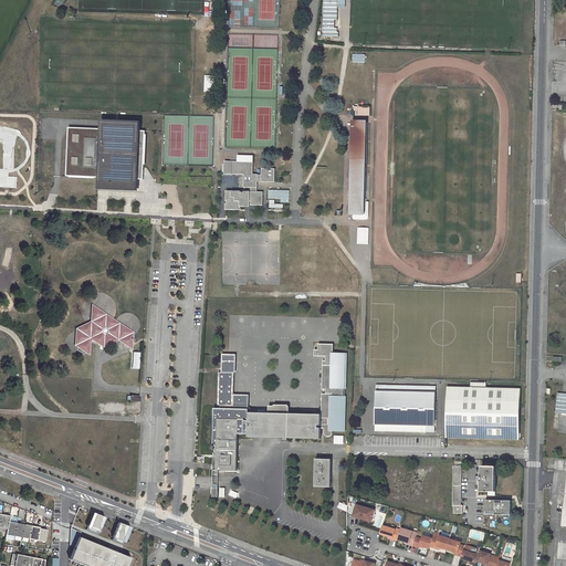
[(337,0),(323,0),(323,37),(338,37),(338,32),(337,32),(337,28),(335,28),(335,20),(337,20),(337,8),(337,0)]
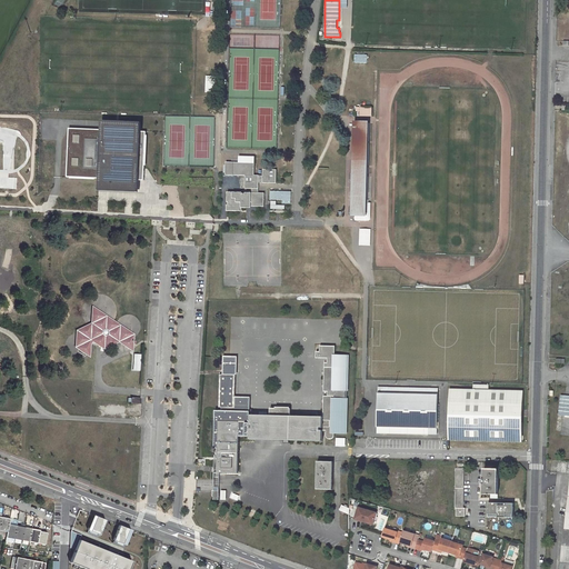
[(206,76),(206,92),(215,92),(216,76),(206,76)]
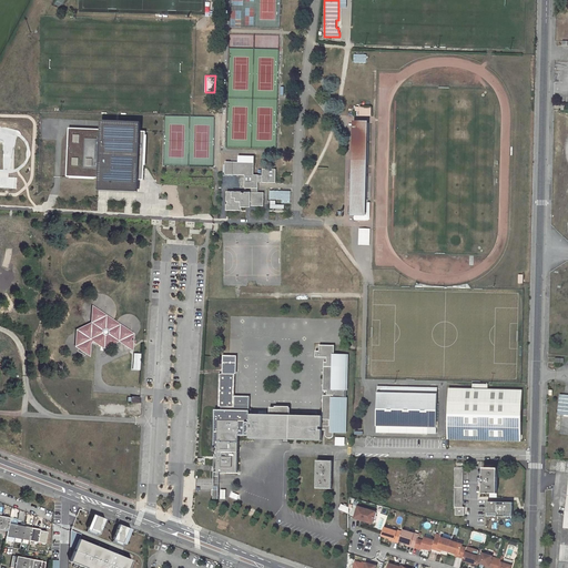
[(355,107),(355,111),(359,111),(359,115),(371,115),(371,107),(355,107)]
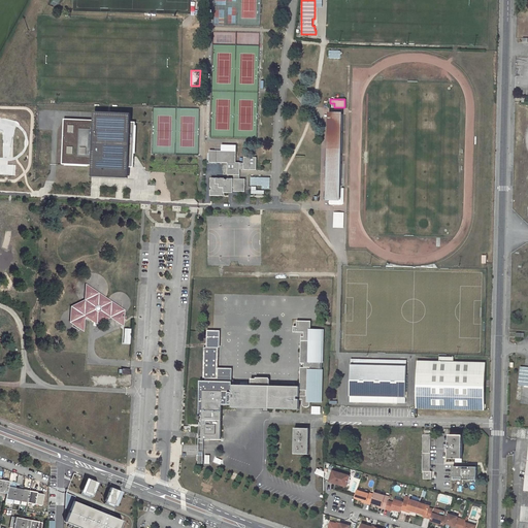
[(64,121),(61,165),(92,167),(94,167),(94,178),(131,180),(132,168),(135,168),(135,157),(135,154),(137,123),(132,123),(133,116),(98,113),(98,122),(64,121)]
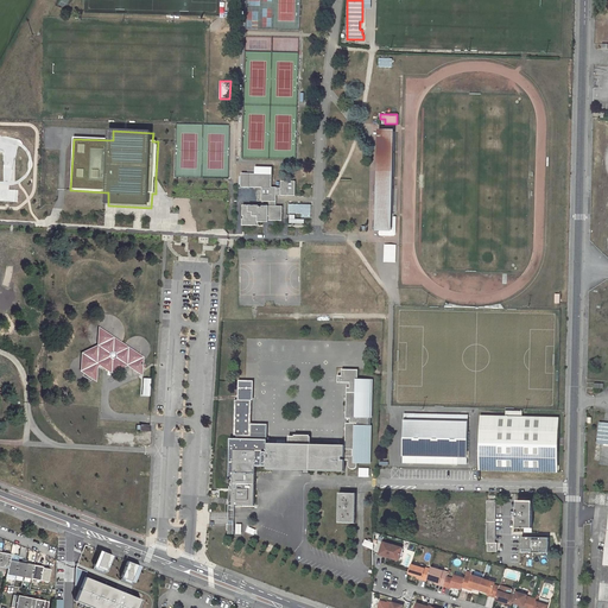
[(381,132),(379,230),(392,230),(392,217),(394,132),(381,132)]
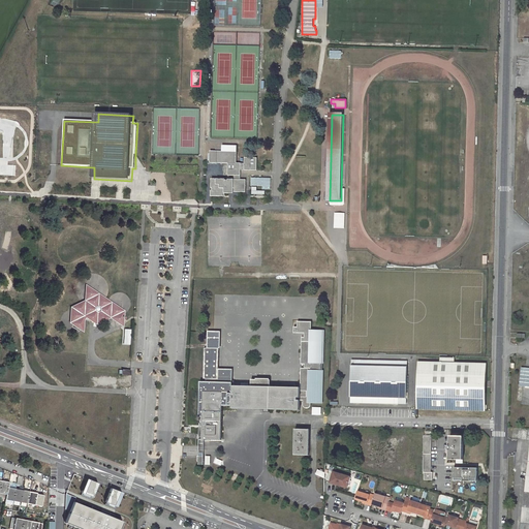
[(211,191),(211,196),(225,196),(225,193),(228,193),(228,191),(246,191),(246,180),(240,180),(240,169),(256,169),(256,158),(245,158),(245,163),(237,163),(237,152),(230,152),(230,154),(228,154),(228,152),(210,151),(210,162),(221,163),(228,163),(228,175),(234,175),(234,180),(212,179),(211,188),(213,188),(213,191),(211,191)]
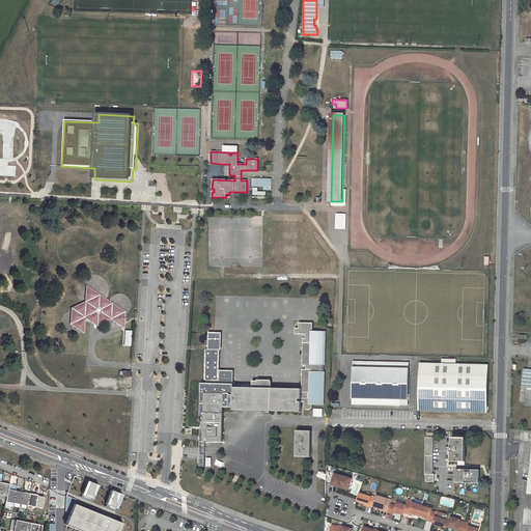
[(263,190),(273,191),(273,178),(252,178),(252,187),(263,187),(263,190)]
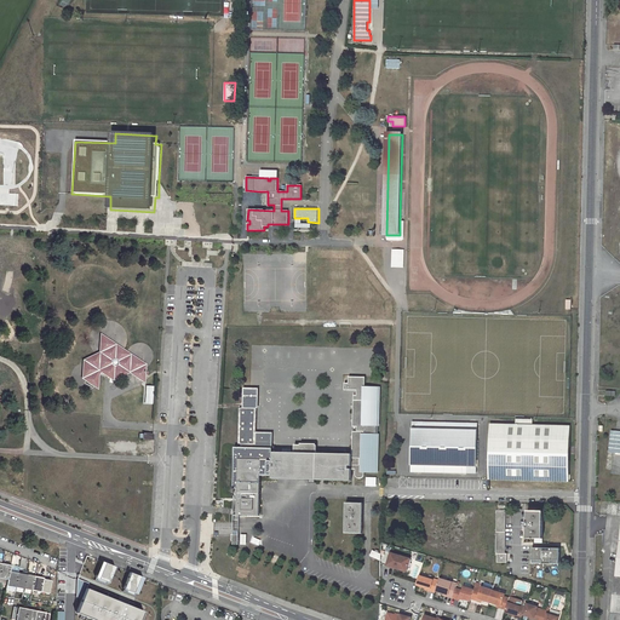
[(402,241),(403,239),(403,237),(405,222),(400,222),(400,235),(386,235),(386,241),(400,241),(402,241)]
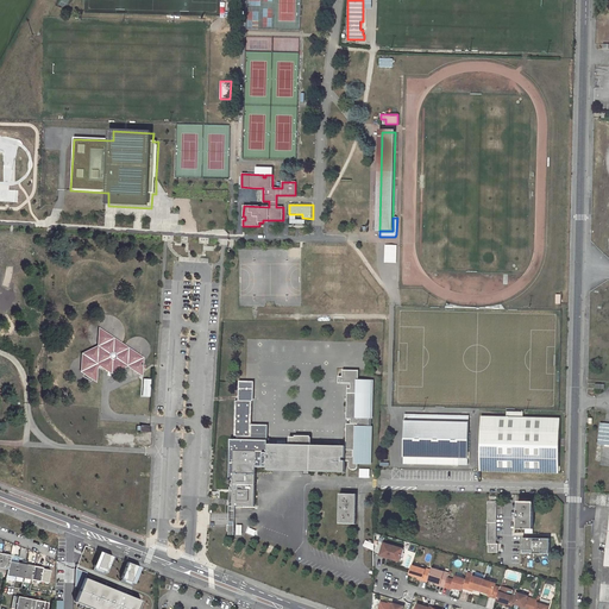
[(397,263),(397,245),(385,245),(385,263),(397,263)]
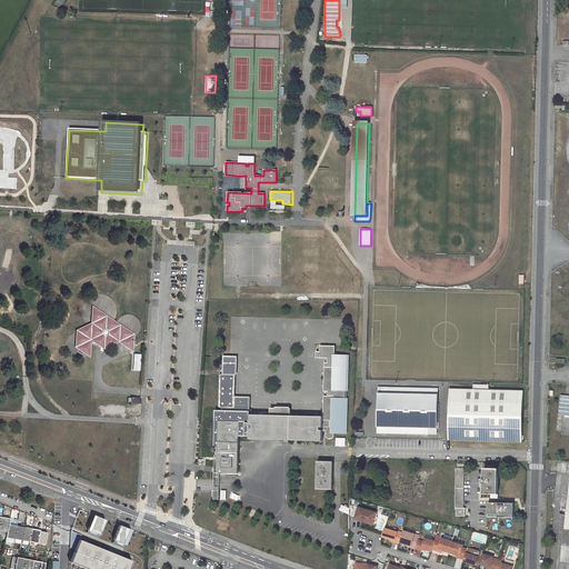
[(123,342),(121,343),(129,348),(132,347),(133,338),(130,336),(130,332),(122,327),(119,328),(117,327),(118,323),(109,318),(106,319),(102,317),(103,313),(96,309),(92,310),(91,320),(95,319),(93,325),(88,328),(88,325),(77,330),(76,347),(79,347),(79,349),(88,355),(89,353),(90,345),(92,341),(101,347),(105,345),(108,347),(116,343),(113,341),(119,339),(123,342)]
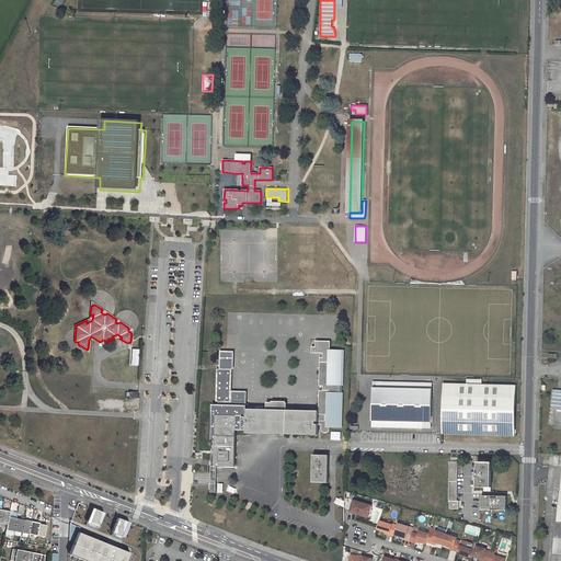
[(285,434),(318,435),(318,426),(318,425),(321,425),(321,426),(321,430),(321,431),(322,432),(323,433),(325,434),(327,433),(328,433),(329,432),(329,431),(330,430),(330,425),(331,425),(331,426),(341,426),(343,352),(330,352),(330,341),(316,341),(316,346),(311,346),(311,353),(323,354),(323,357),(320,357),(320,366),(321,367),(320,382),(319,382),(319,386),(323,387),(323,390),(319,390),(319,395),(320,395),(320,410),(319,410),(319,411),(286,410),(266,410),(247,409),(247,419),(247,420),(267,421),(267,434),(276,434),(276,433),(281,433),(281,437),(285,437),(285,434)]
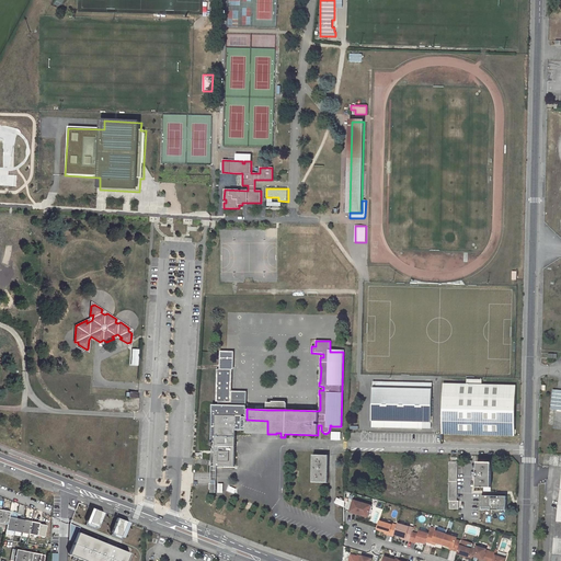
[(231,364),(232,353),(220,352),(220,364),(231,364)]
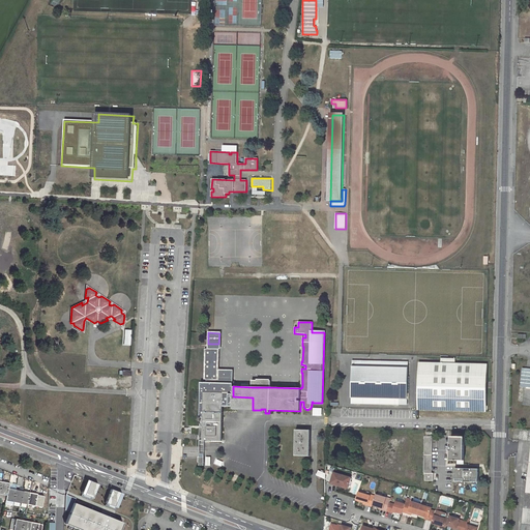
[(218,371),(218,349),(208,349),(204,349),(204,380),(207,380),(218,380),(218,371)]
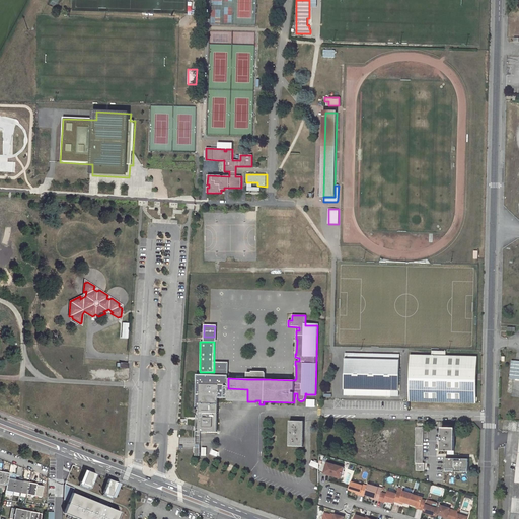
[(477,357),(446,356),(446,351),(432,351),(432,356),(411,355),(410,401),(476,403),(477,357)]
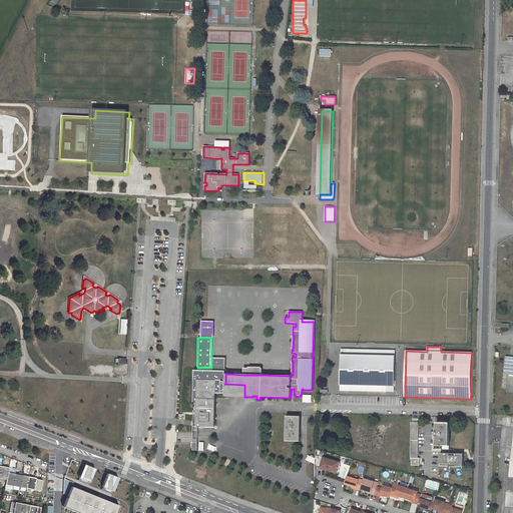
[(340,391),(394,392),(394,387),(395,387),(395,351),(341,349),(340,391)]
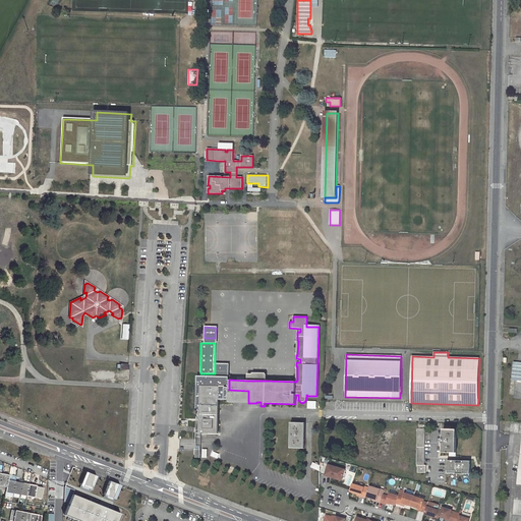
[(510,395),(520,395),(520,359),(518,359),(517,362),(514,362),(510,395)]
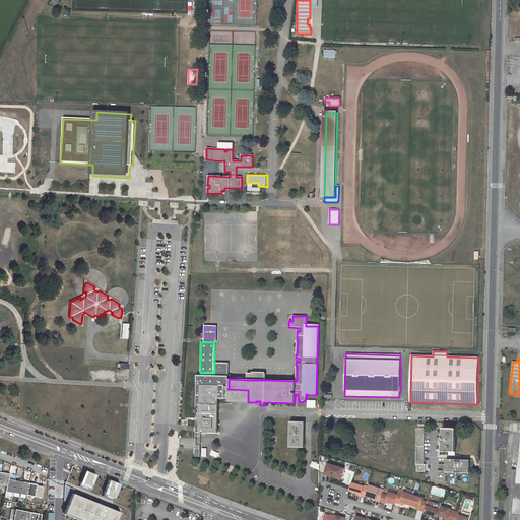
[(226,379),(226,364),(214,364),(214,373),(203,373),(203,377),(197,377),(197,408),(199,408),(199,385),(218,385),(218,388),(229,388),(229,379),(226,379)]
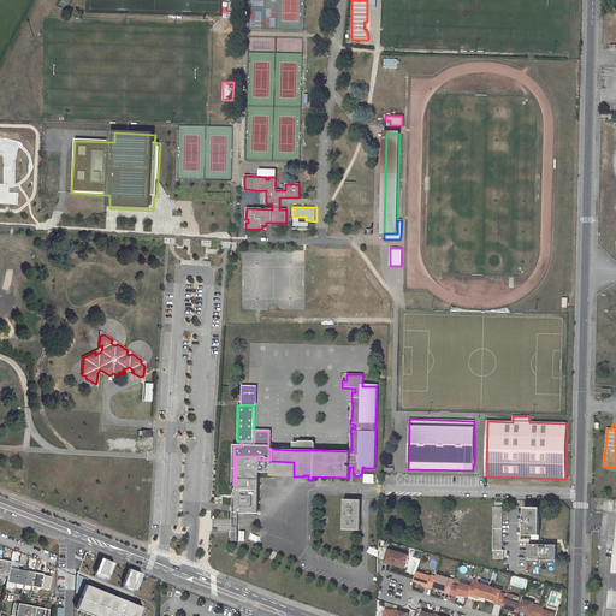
[(258,513),(259,472),(270,472),(271,461),(271,460),(259,460),(259,456),(236,456),(236,484),(236,513),(258,513)]
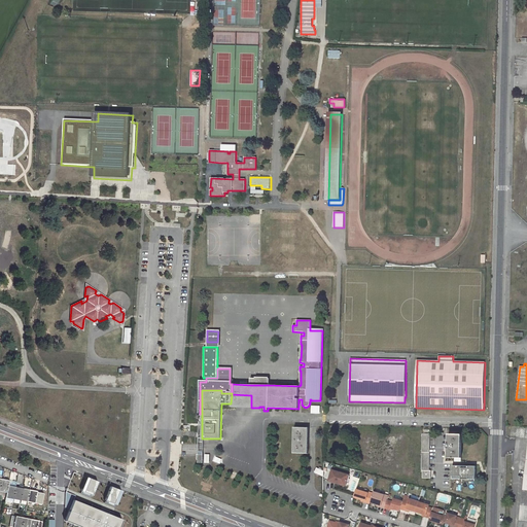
[(251,395),(232,394),(231,403),(231,408),(251,408),(251,395)]
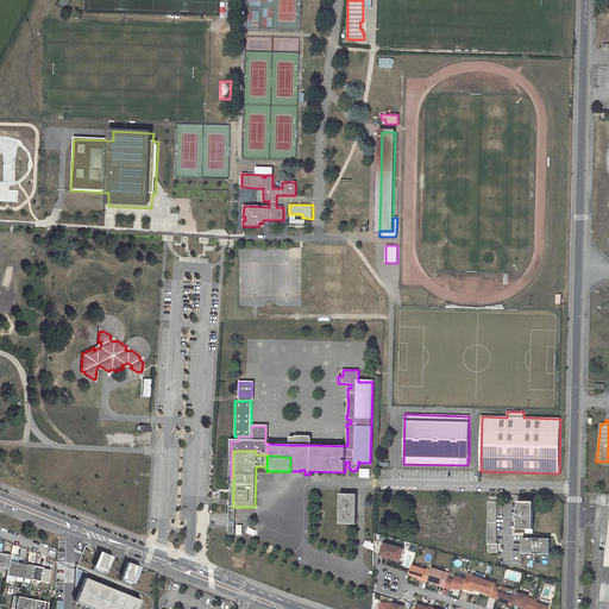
[(356,513),(347,513),(349,494),(339,494),(339,523),(356,525),(356,513)]
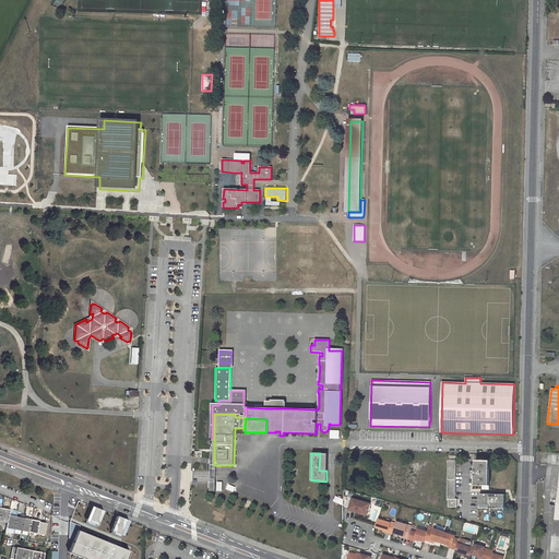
[(443,499),(442,507),(448,507),(458,508),(458,499),(455,499),(456,461),(448,461),(447,499),(443,499)]
